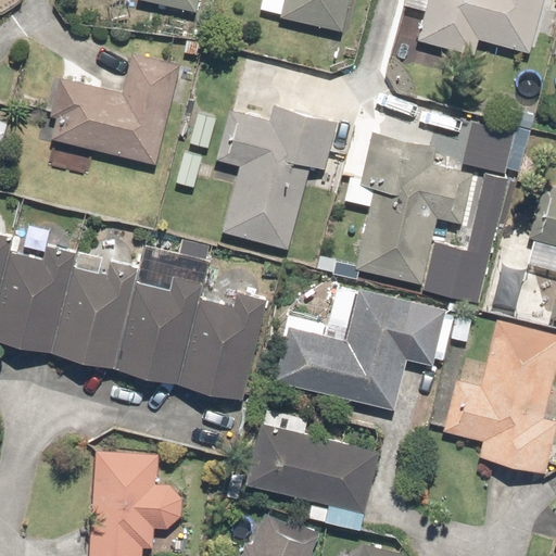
[(137,0),(137,3),(196,15),(198,0),(137,0)]
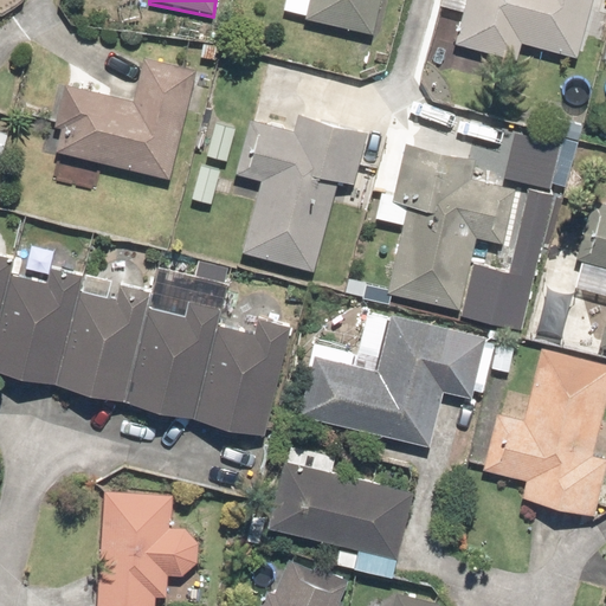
[(284,0),(281,15),(369,34),(375,0),(284,0)]
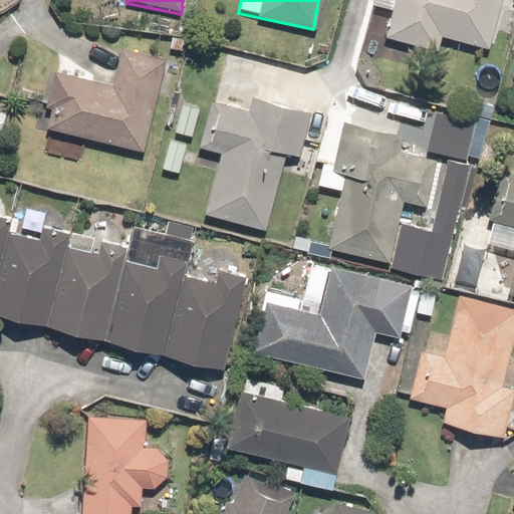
[(370,0),(370,2),(388,5),(380,38),(437,50),(439,37),(492,48),(501,0),(370,0)]
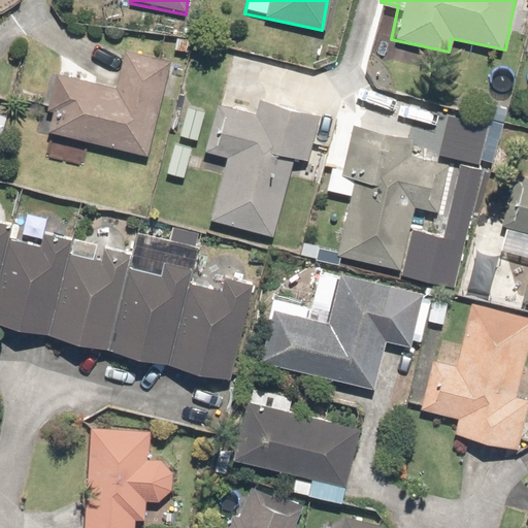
[(144,158),(161,97),(174,100),(185,65),(157,57),(123,47),(112,86),(57,70),(40,131),(48,134),(42,158),(64,164),(71,138),(144,158)]
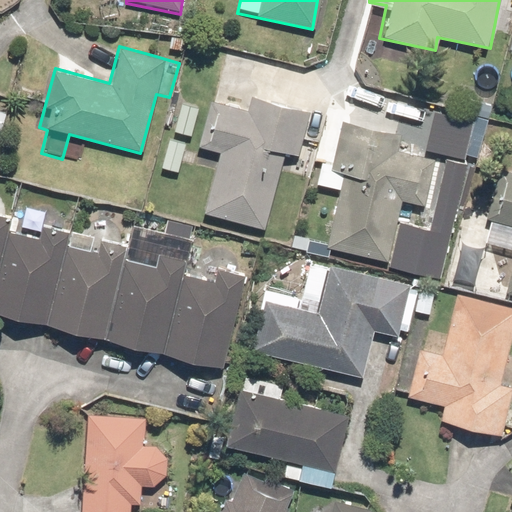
[(198,96),(179,91),(158,170),(178,175),(198,96)]
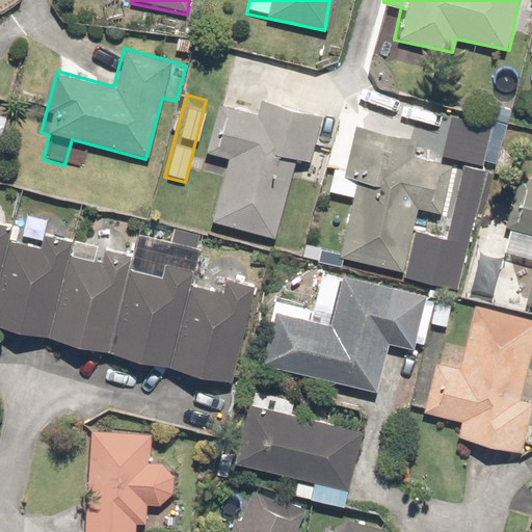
[(258,112),(216,104),(206,152),(228,157),(214,222),(274,236),(290,160),(307,164),(317,114),(260,103),(258,112)]
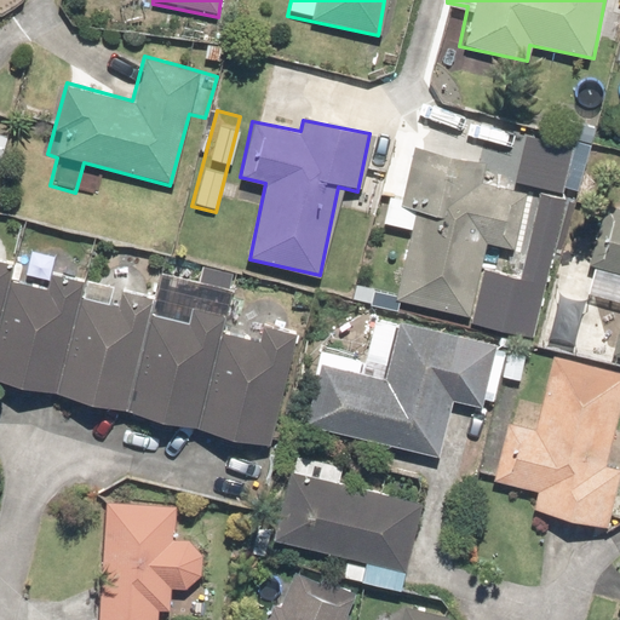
[(480,164),(412,150),(400,206),(418,210),(401,299),(498,317),(506,273),(480,267),(484,241),(518,247),(529,193),(476,183),(480,164)]
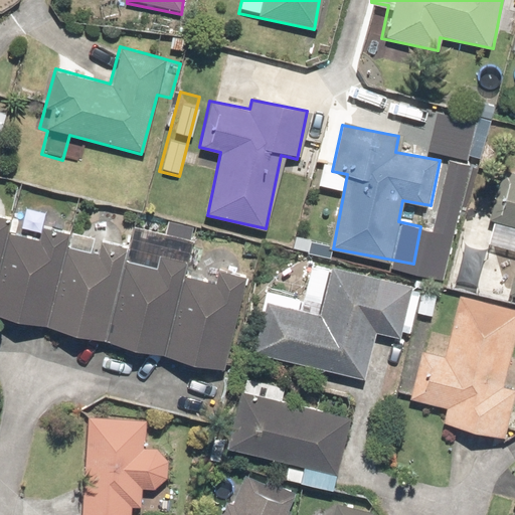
[(514,179),(500,176),(490,223),(514,228),(514,264),(508,295),(514,296),(514,179)]
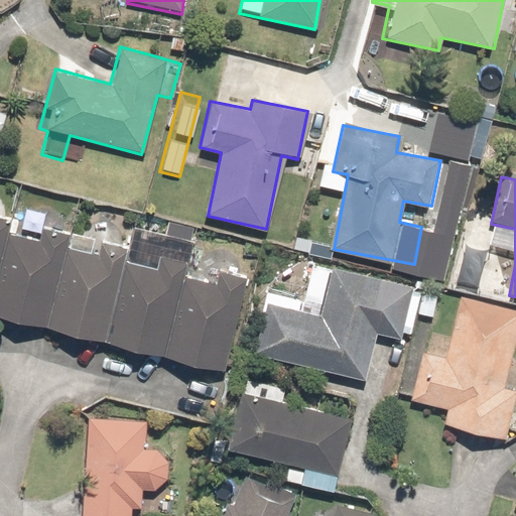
[(5,232),(0,251),(0,318),(43,331),(65,249),(68,235),(40,228),(37,241),(9,233),(5,232)]
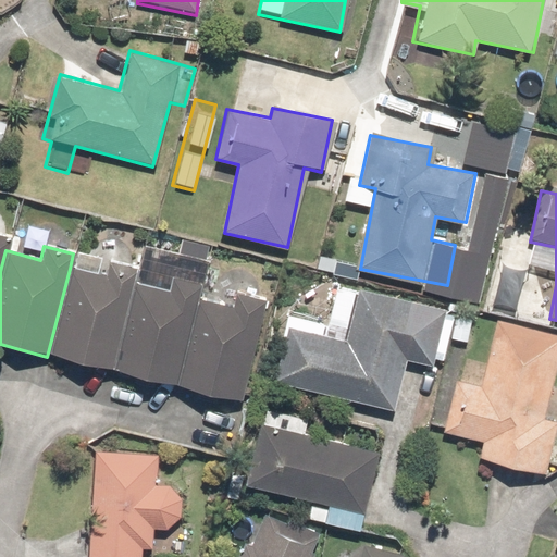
[(70,269),(47,357),(111,373),(135,280),(138,270),(109,262),(104,279),(71,269),(70,269)]
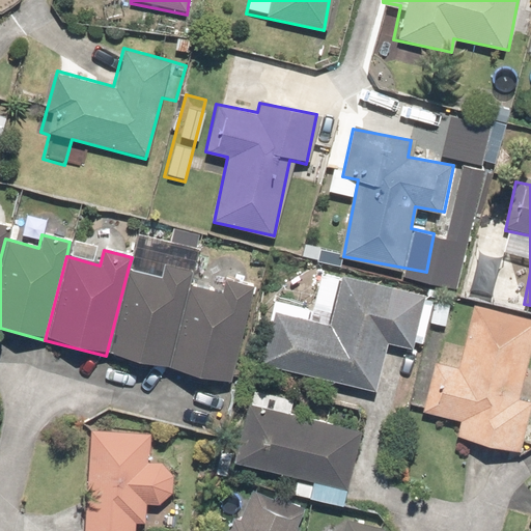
[(129,267),(106,356),(166,371),(189,283),(191,274),(159,266),(157,273),(131,267),(129,267)]
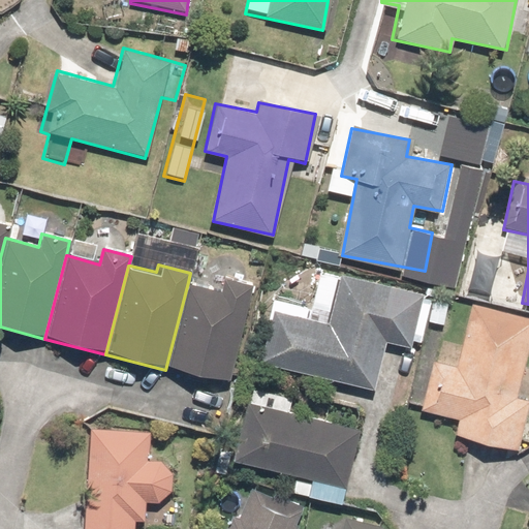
[(415,348),(422,322),(445,328),(452,301),(425,294),(320,271),(311,309),(274,301),(259,364),(373,390),(384,341),(415,348)]
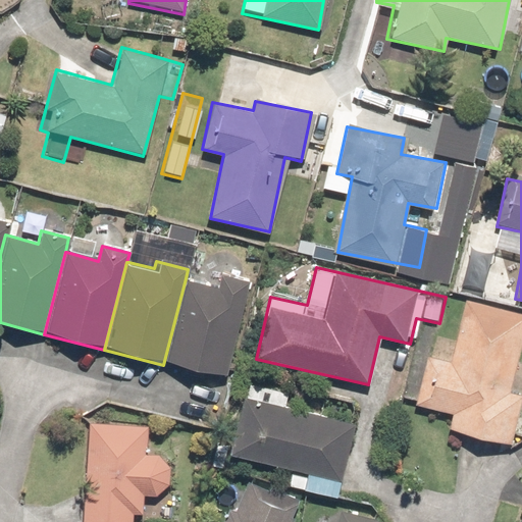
[(186,278),(163,365),(224,381),(250,282),(220,275),(217,286),(186,278)]
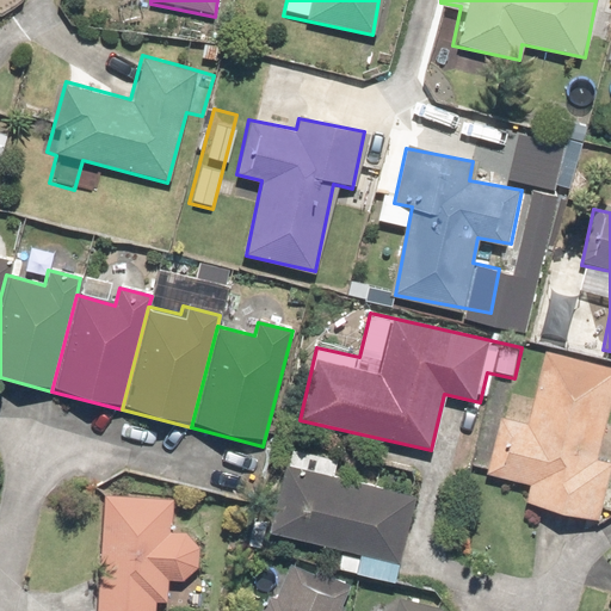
[(610,406),(610,365),(543,349),(524,424),(495,417),(481,473),(526,485),(522,501),(599,522),(610,475),(610,463),(597,461),(610,406)]
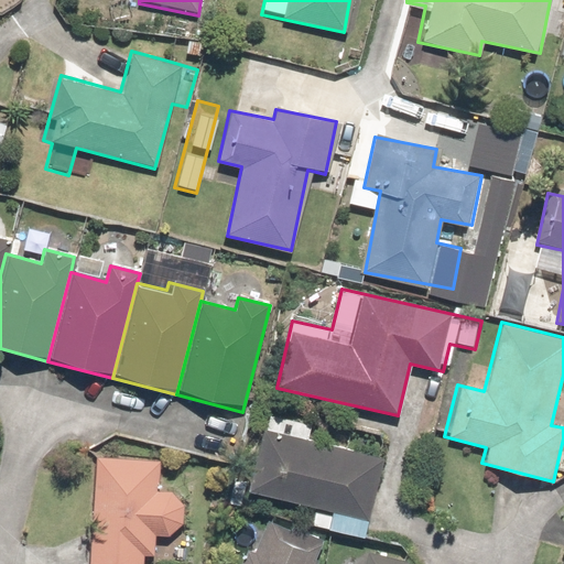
[(308,419),(267,411),(250,497),(333,513),(331,525),(362,531),(377,455),(304,441),(308,419)]
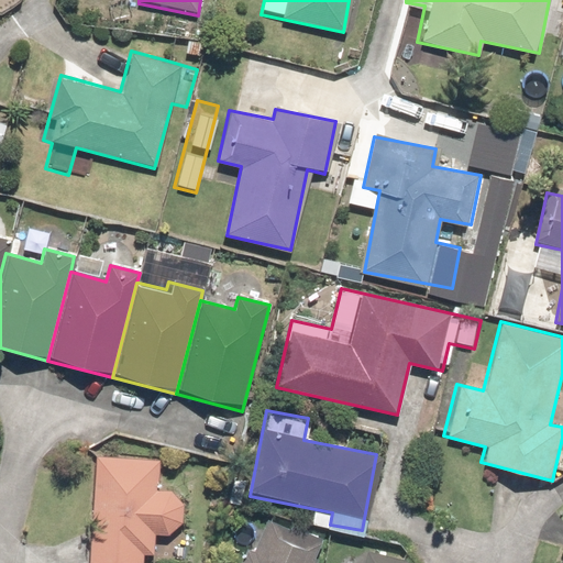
[(157,459),(96,453),(86,562),(141,562),(142,554),(152,555),(154,531),(164,532),(166,531),(167,531),(169,530),(170,530),(172,529),(173,528),(174,527),(175,526),(176,525),(177,523),(178,522),(179,521),(179,520),(180,518),(180,517),(180,515),(181,514),(181,512),(181,510),(181,509),(180,507),(180,506),(180,505),(179,503),(178,501),(178,500),(177,499),(176,498),(175,497),(174,496),(173,495),(172,494),(169,494),(168,493),(167,492),(154,489),(157,459)]
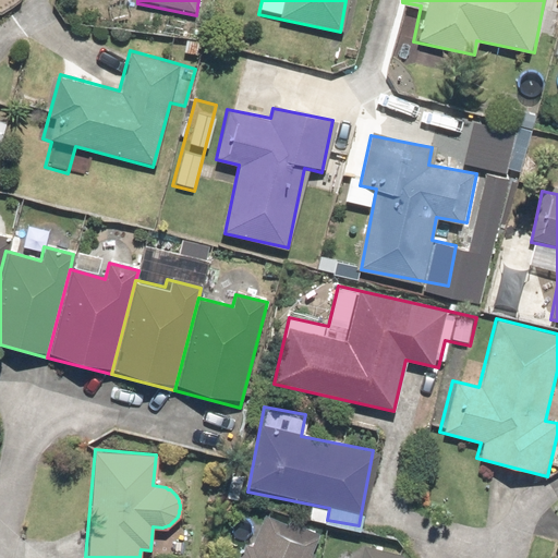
[(314,557),(324,540),(267,513),(246,557),(245,557),(238,555),(235,557),(314,557)]
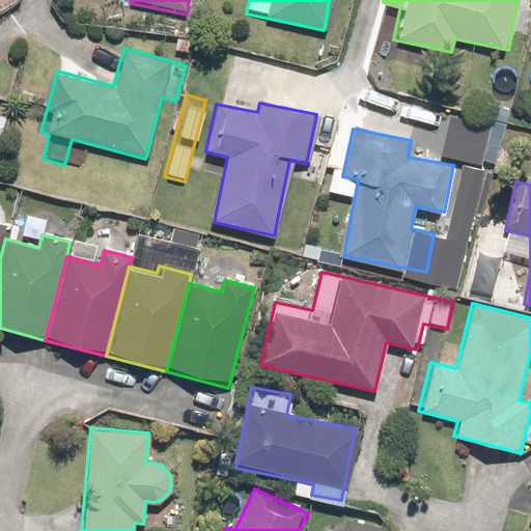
[(390,530),(346,520),(343,530),(390,530)]
